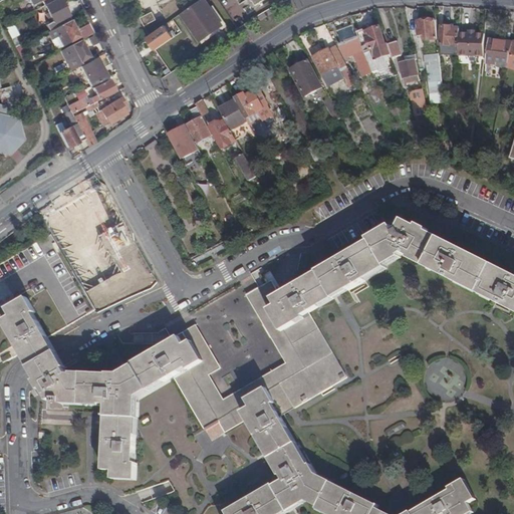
[(60,0),(53,0),(44,5),(54,22),(68,15),(60,0)]
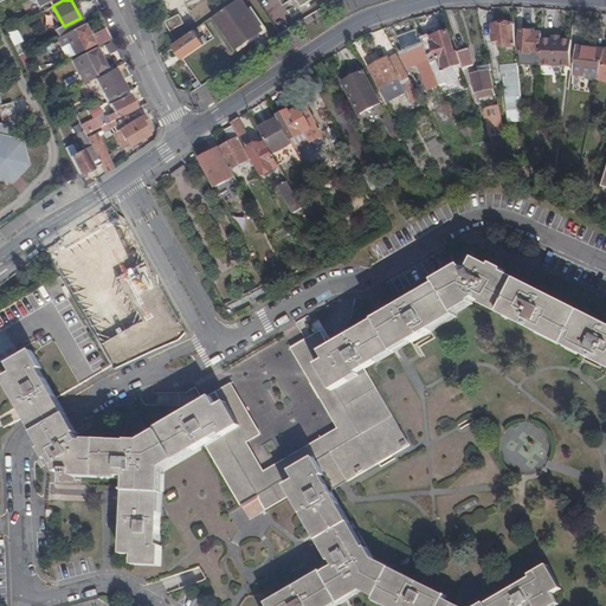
[(252,12),(244,0),(234,0),(214,14),(237,46),(263,27),(252,12)]
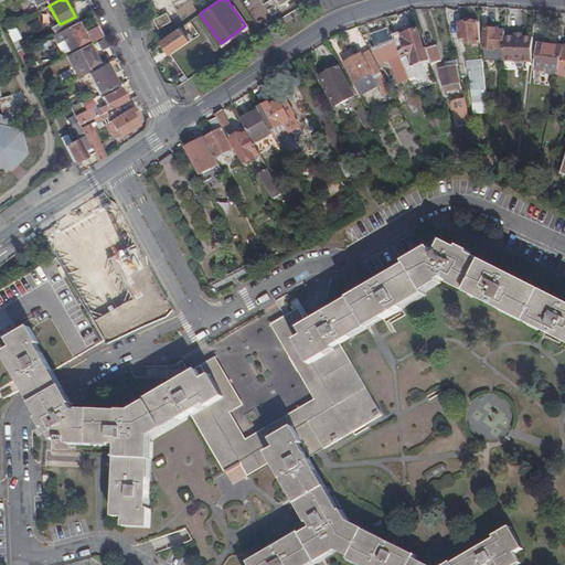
[(237,10),(235,11),(245,25),(221,43),(222,45),(249,27),(237,10)]
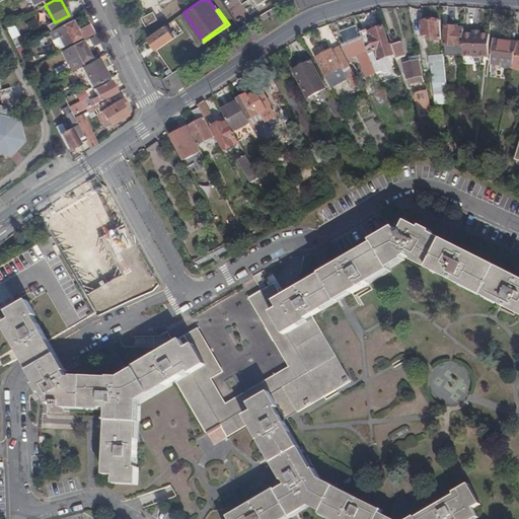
[(157,20),(153,12),(145,16),(141,18),(145,26),(157,20)]
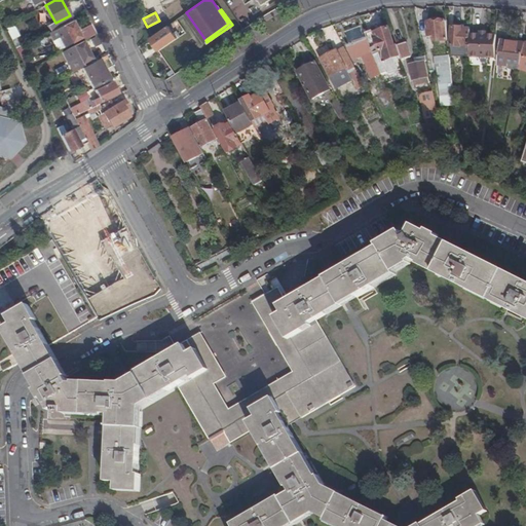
[(70,15),(55,23),(48,27),(50,31),(72,20),(70,15)]
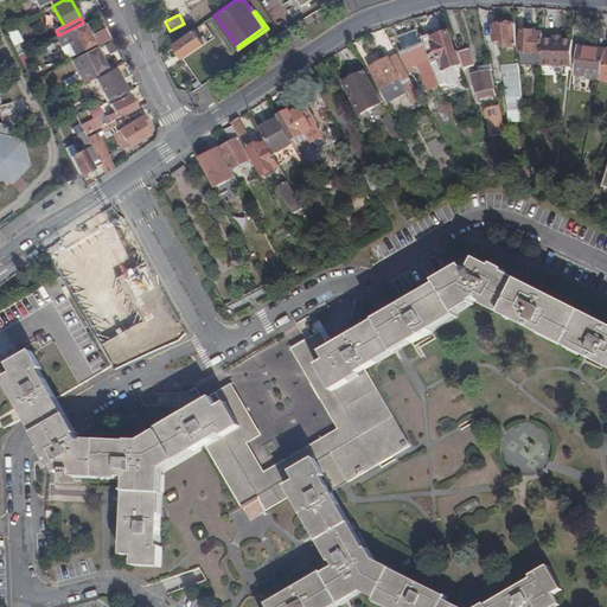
[(58,36),(56,38),(61,46),(74,39),(75,42),(70,44),(75,52),(94,43),(96,46),(112,38),(106,26),(90,34),(83,23),(58,36)]
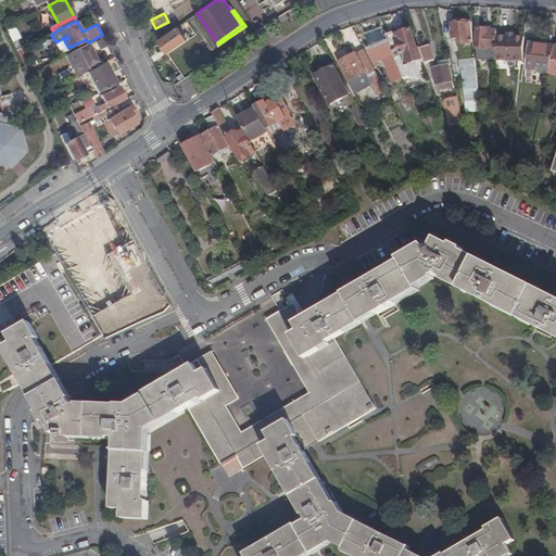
[(474,42),(471,22),(451,24),(453,38),(459,37),(460,43),(474,42)]
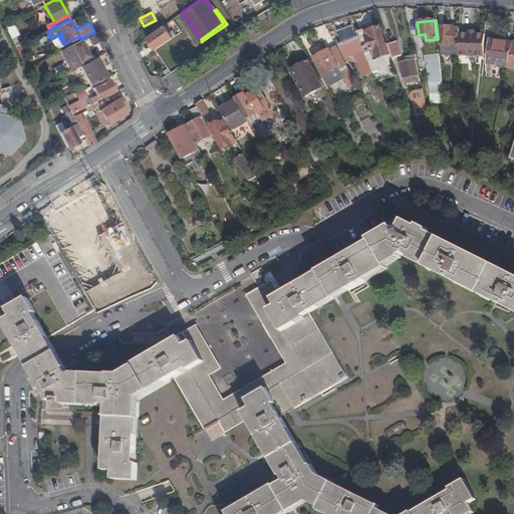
[(13,21),(5,26),(11,38),(19,34),(13,21)]
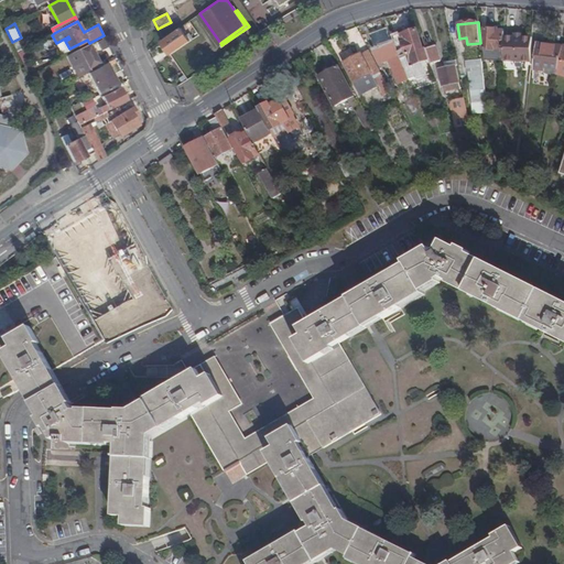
[(187,36),(181,26),(164,39),(162,40),(171,54),(193,39),(190,35),(187,36)]
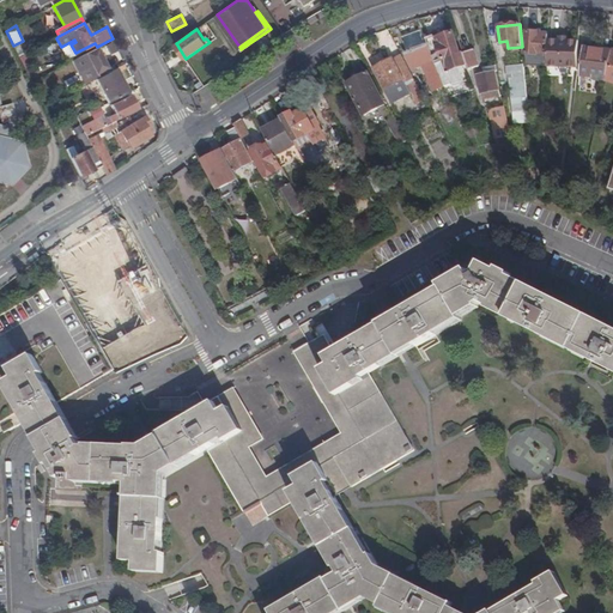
[(405,46),(423,40),(420,30),(402,36),(405,46)]
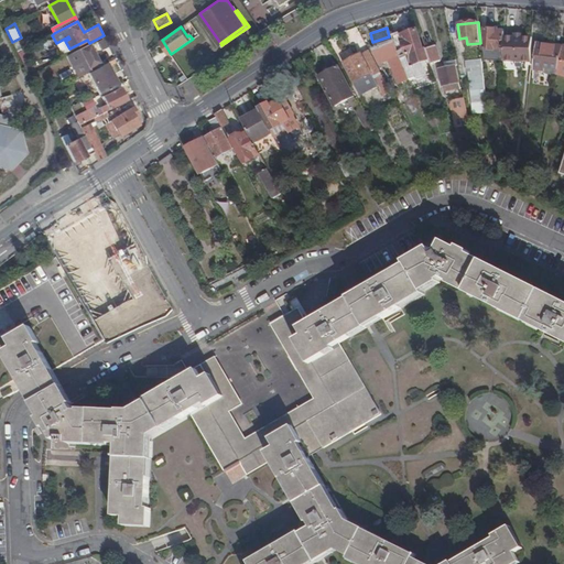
[(484,50),(503,50),(505,35),(505,31),(494,31),(494,29),(486,28),(484,50)]
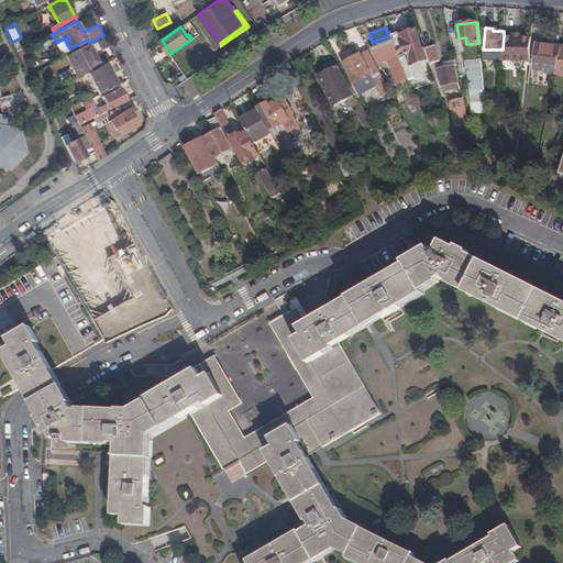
[(427,67),(431,66),(430,64),(426,48),(423,50),(417,30),(393,37),(393,40),(398,52),(406,68),(409,76),(411,84),(415,83),(430,76),(427,67)]
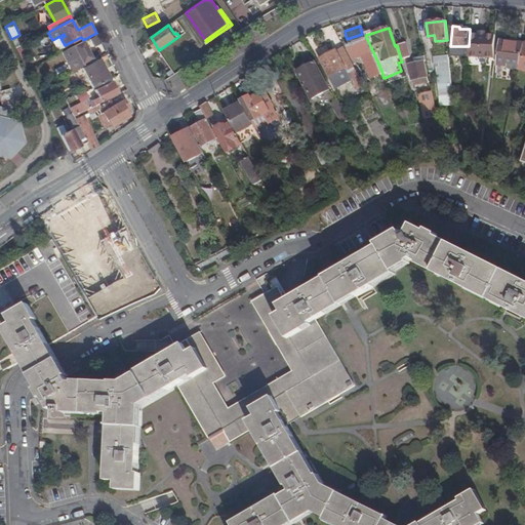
[(495,34),(470,33),(469,46),(469,49),(469,56),(469,64),(490,65),(490,59),(493,59),(495,34)]
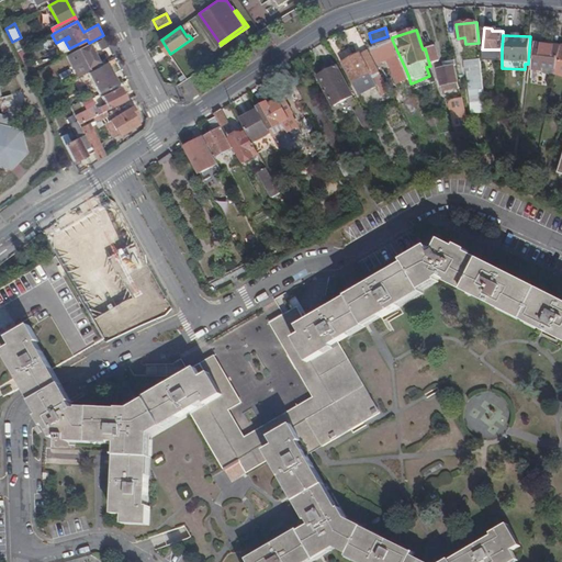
[(397,52),(392,40),(390,41),(388,36),(371,42),(373,47),(371,48),(378,65),(388,60),(385,56),(397,52)]
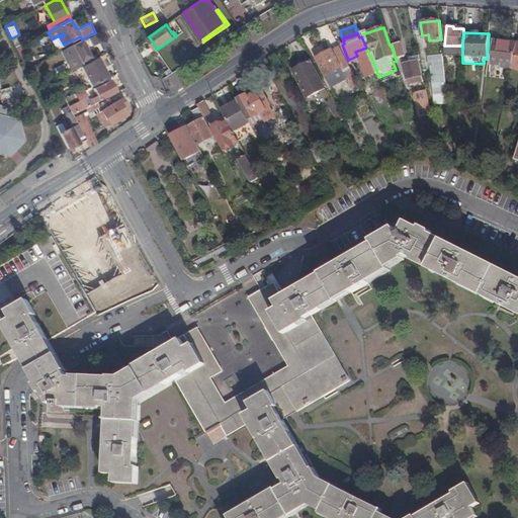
[(82,39),(60,52),(71,71),(81,66),(83,65),(81,62),(91,58),(82,39)]
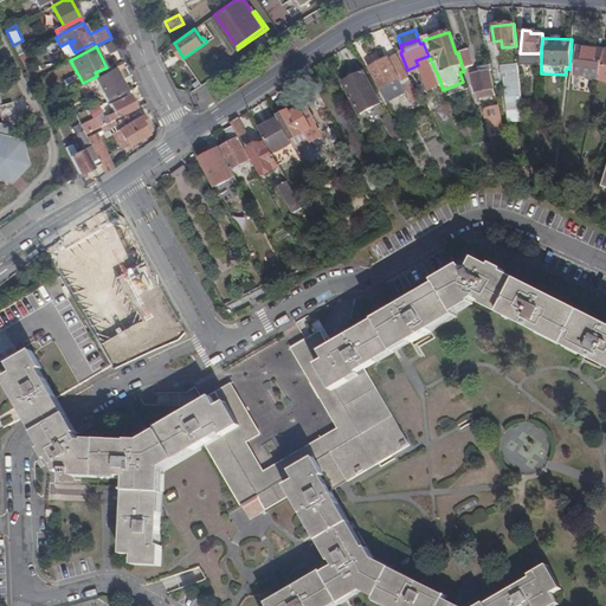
[(581,76),(599,78),(605,50),(577,46),(573,75),(581,76)]
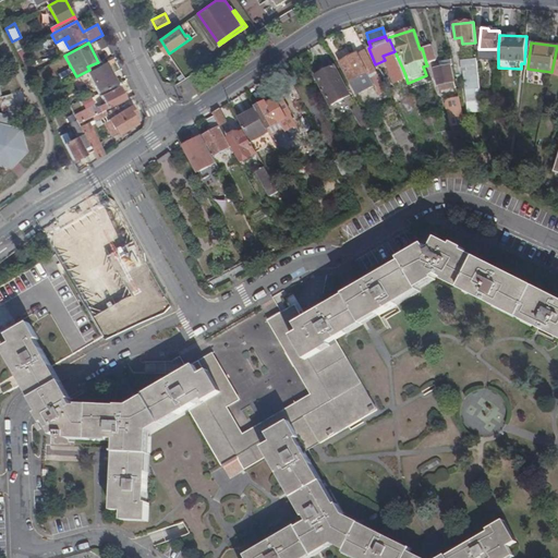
[(422,48),(426,63),(436,60),(431,44),(422,47),(422,48)]
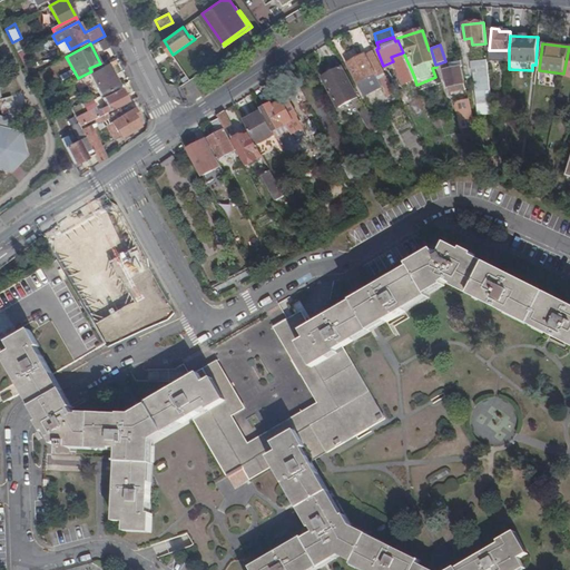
[(28,48),(18,53),(23,62),(32,58),(28,48)]
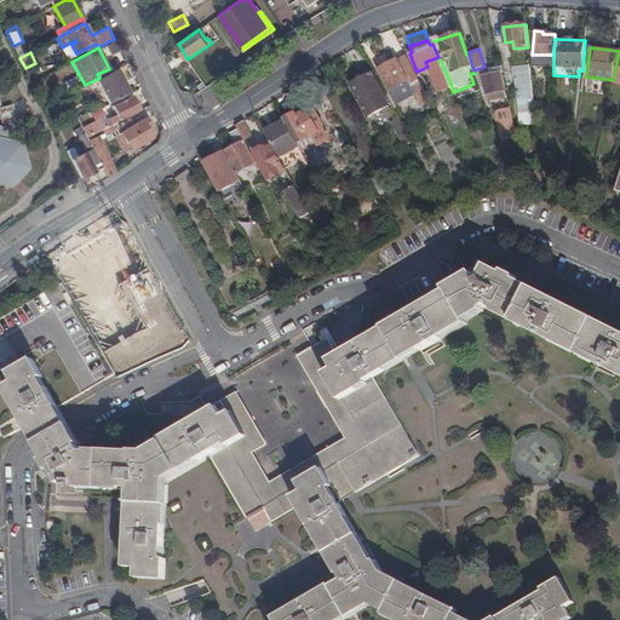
[(419,97),(425,93),(412,65),(406,55),(378,70),(380,74),(392,97),(397,98),(408,92),(408,89),(413,86),(419,97)]
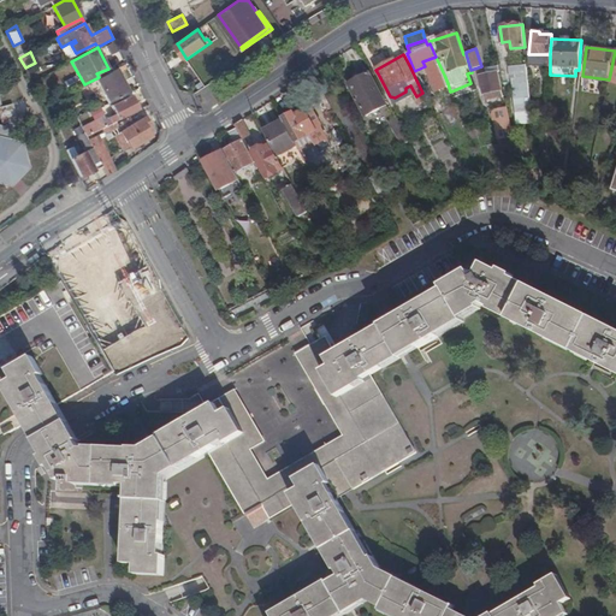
[(515,101),(516,101),(531,100),(527,64),(510,66),(510,77),(513,77),(515,101)]
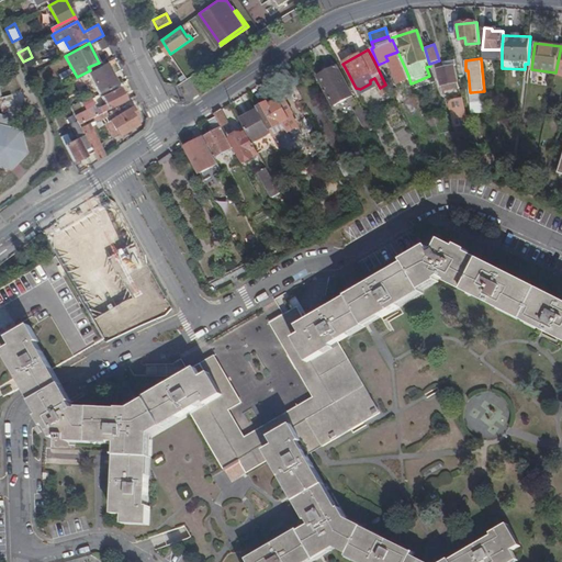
[(90,70),(88,71),(99,93),(117,85),(111,72),(109,74),(103,64),(90,70)]
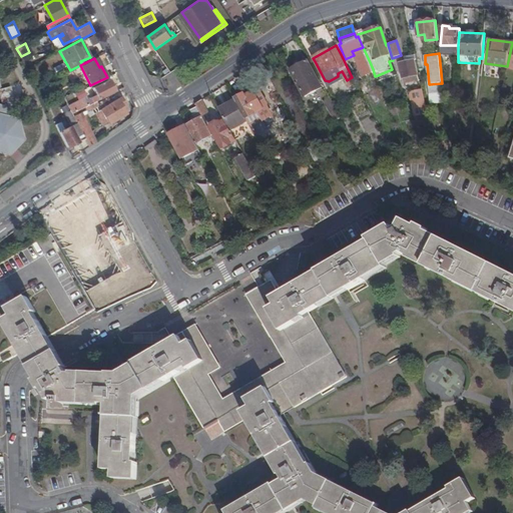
[(399,62),(402,78),(405,77),(418,75),(414,59),(399,62)]
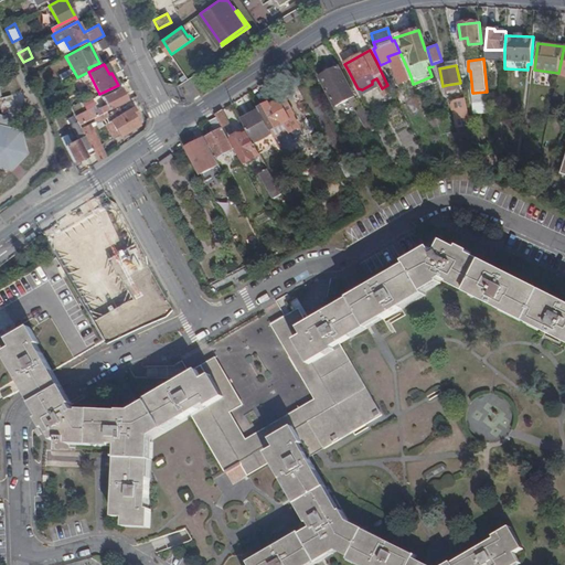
[(320,77),(337,107),(355,97),(339,67),(320,77)]
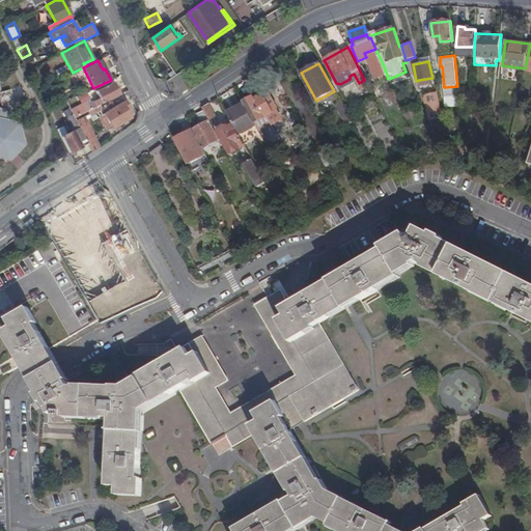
[(380,75),(386,72),(383,64),(376,67),(380,75)]
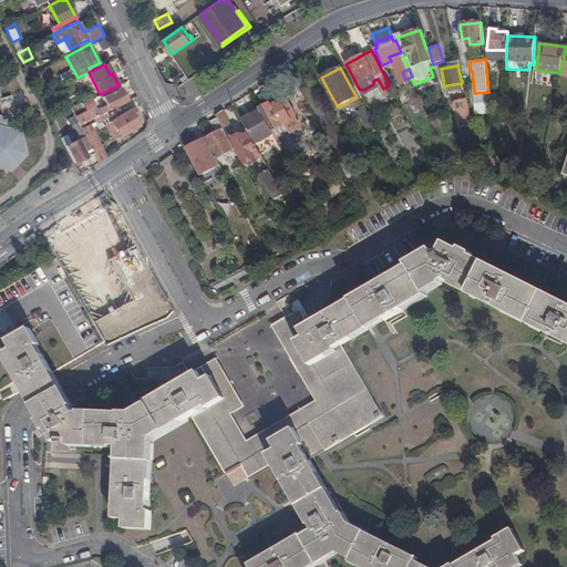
[(110,110),(126,101),(120,88),(102,96),(110,110)]
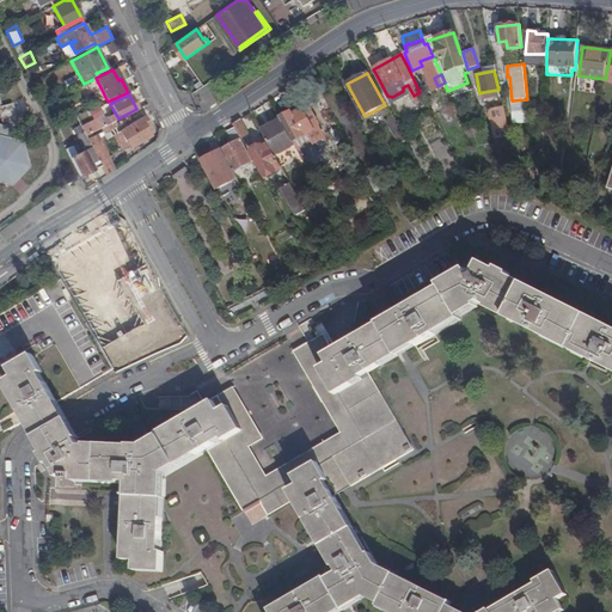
[(0,111),(14,108),(12,101),(0,103),(0,111)]
